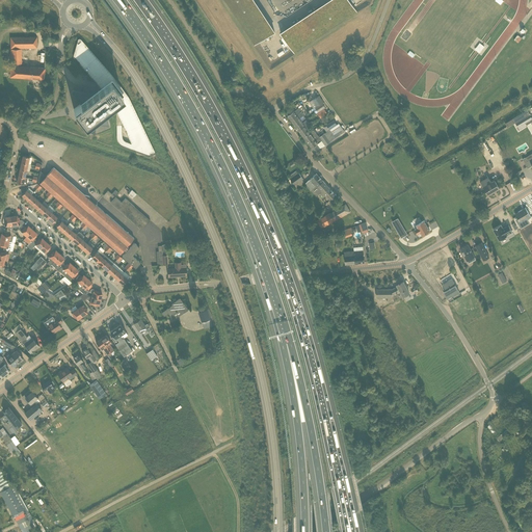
[(223,0),(255,46),(259,44),(274,32),(253,0),(223,0)]
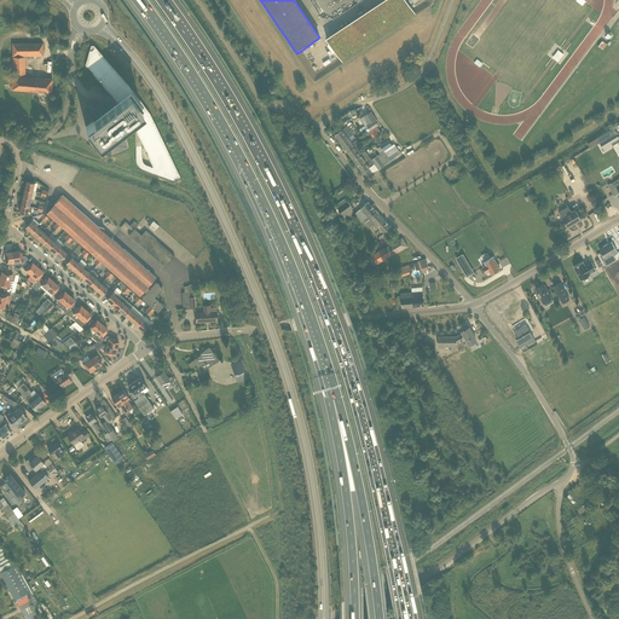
[(414,11),(405,0),(386,0),(327,39),(339,58),(342,63),(416,15),(414,11)]
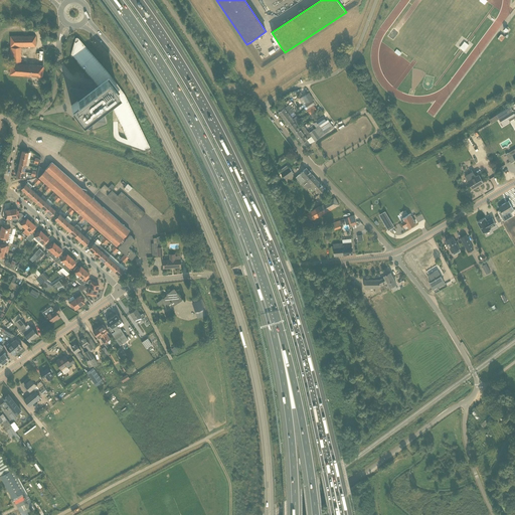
[(35,46),(35,35),(10,36),(10,46),(35,46)]
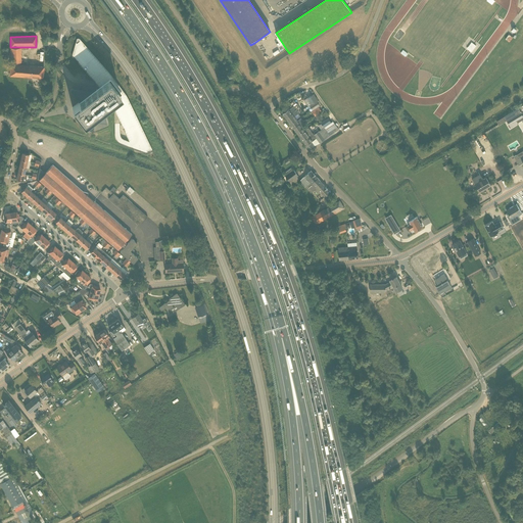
[(82,69),(93,81),(99,79),(101,81),(109,75),(78,39),(73,58),(82,69)]
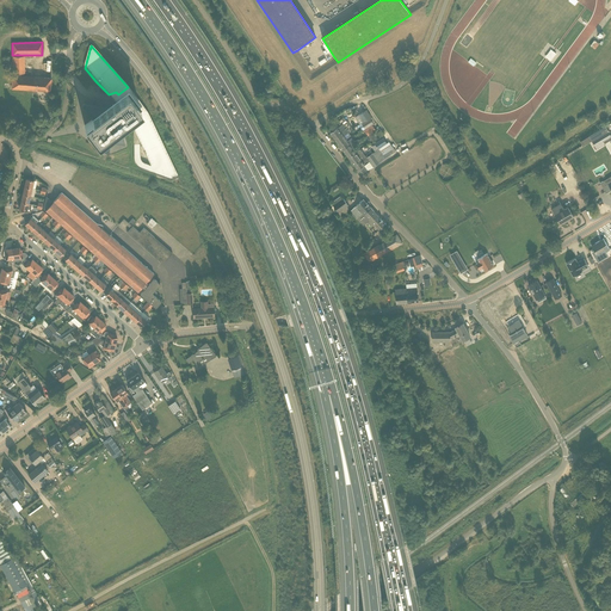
[(25,73),(24,69),(24,56),(12,56),(13,73),(25,73)]
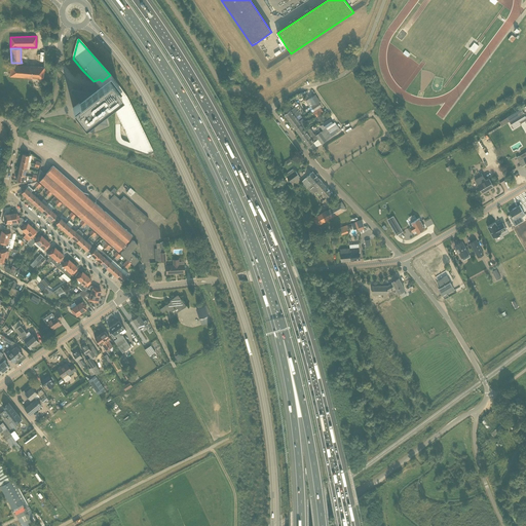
[(43,79),(44,68),(11,65),(10,76),(43,79)]
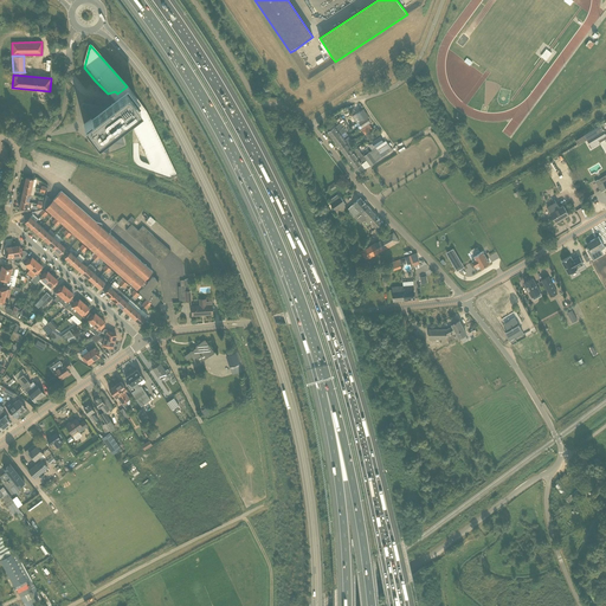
[(90,115),(92,118),(84,124),(98,142),(107,136),(109,139),(109,140),(121,142),(122,142),(122,141),(123,141),(123,140),(120,126),(128,120),(133,115),(140,110),(127,92),(126,92),(126,94),(118,98),(113,103),(111,103),(105,108),(92,105),(91,105),(91,107),(90,107),(90,109),(89,109),(89,110),(89,111),(90,111),(89,114),(90,115)]
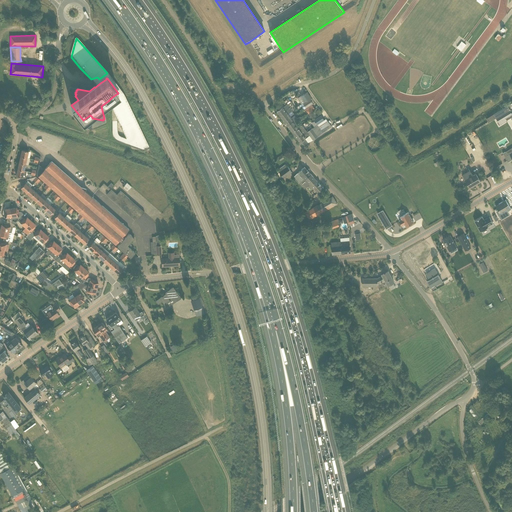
[(307,92),(301,96),(298,98),(302,104),(311,98),(307,92)]
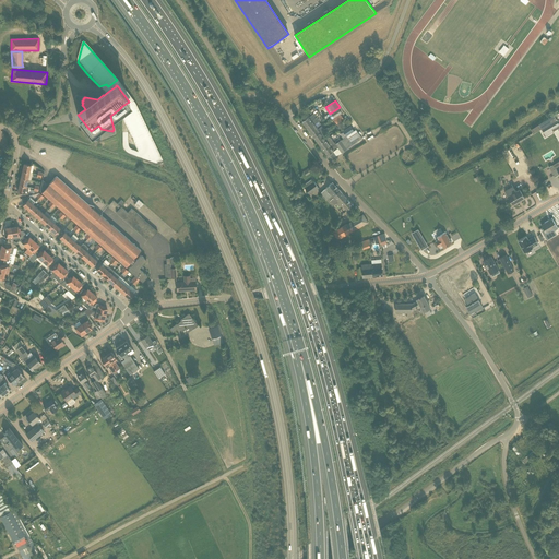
[(134,107),(129,102),(122,106),(118,110),(129,131),(122,133),(122,147),(126,152),(154,163),(162,159),(134,107)]
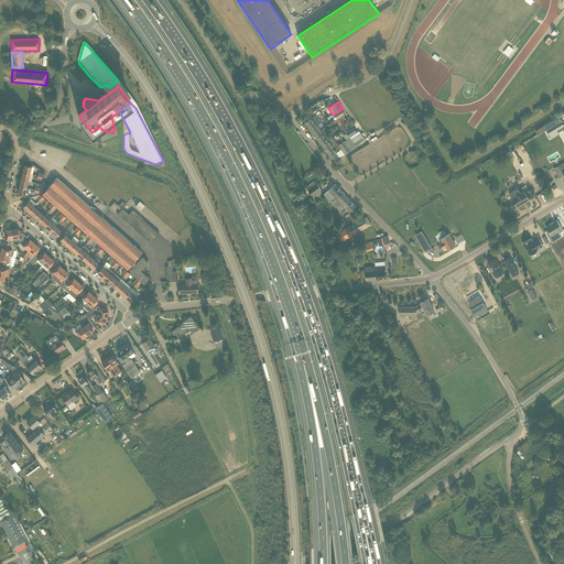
[(345,115),(342,109),(334,114),(337,119),(345,115)]
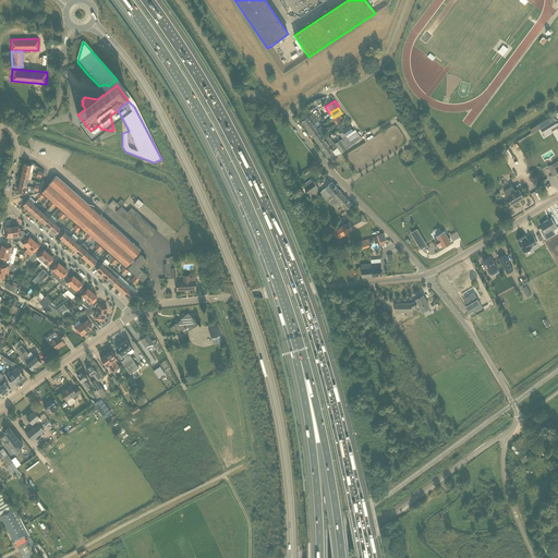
[(319,113),(317,111),(302,121),(307,129),(311,126),(308,123),(312,121),(311,120),(315,118),(316,117),(319,113)]
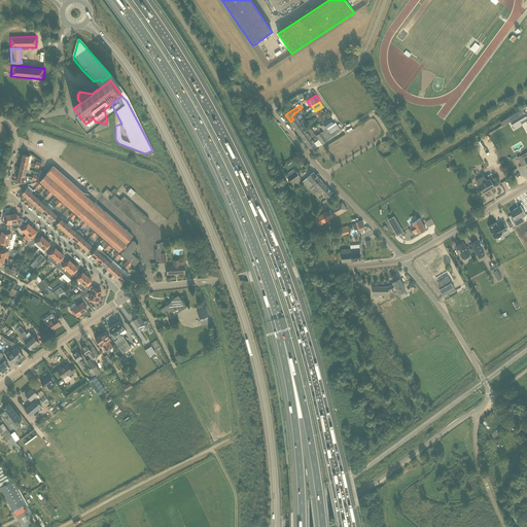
[(317,116),(324,112),(321,108),(315,112),(317,116)]
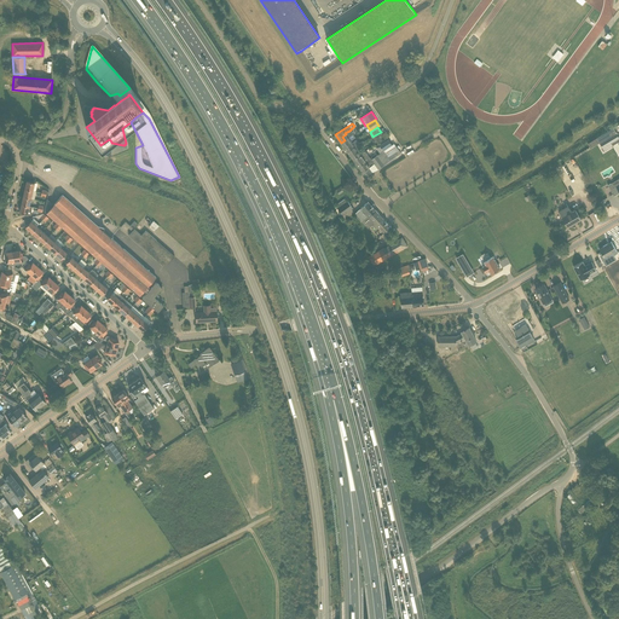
[(345,148),(352,142),(348,138),(354,133),(351,129),(350,131),(345,133),(346,134),(342,137),(345,140),(341,143),(345,148)]
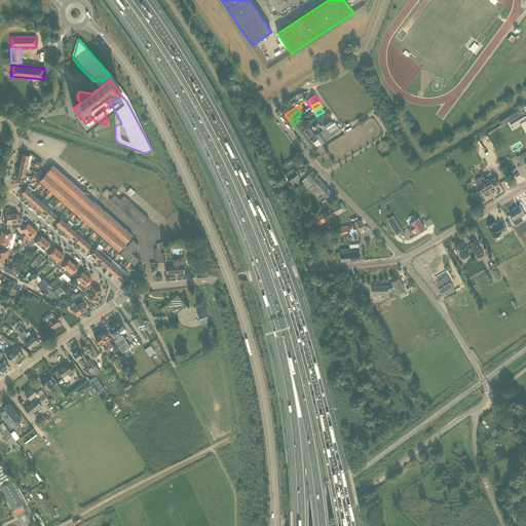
[(509,119),(514,127),(525,119),(525,116),(523,112),(523,111),(509,119)]
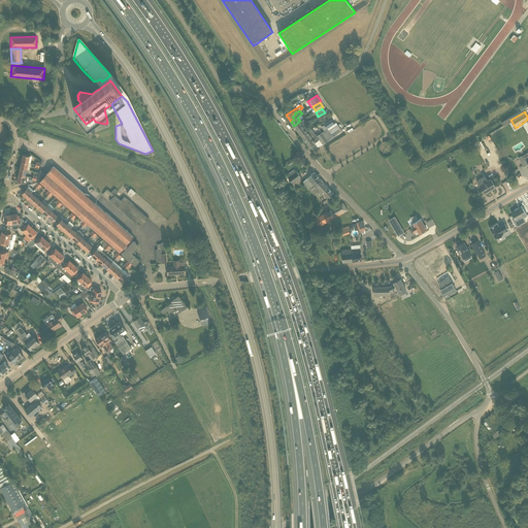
[(327,129),(335,124),(331,119),(324,124),(327,129)]
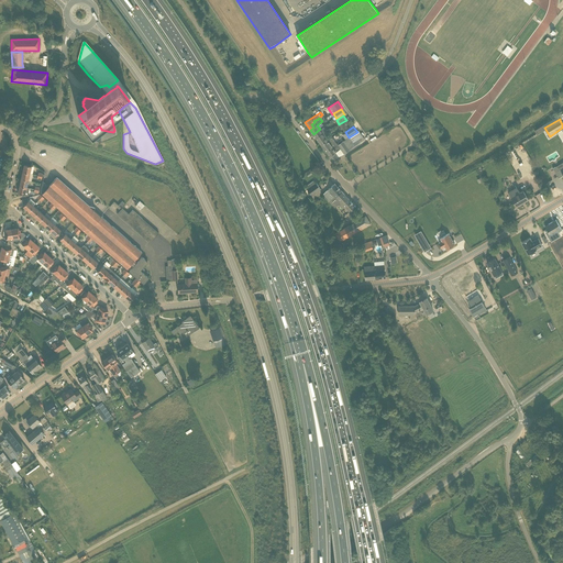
[(321,130),(320,129),(313,134),(318,141),(321,139),(321,138),(320,136),(323,133),(327,130),(324,128),(321,130)]
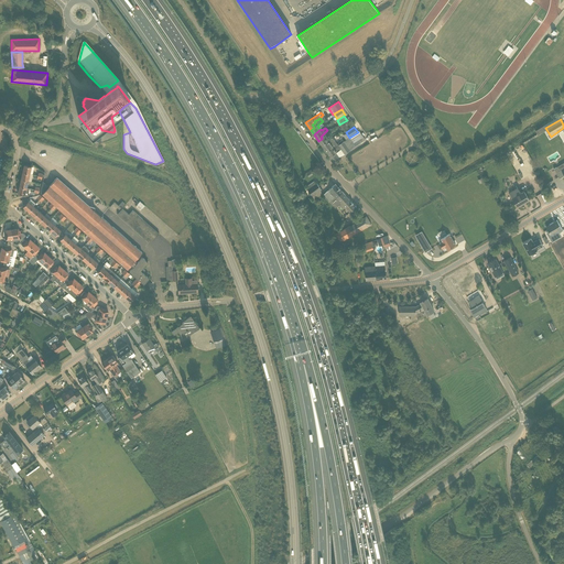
[(318,141),(322,145),(328,141),(325,137),(333,131),(331,128),(327,130),(324,133),(321,137),(322,138),(322,139),(318,141)]
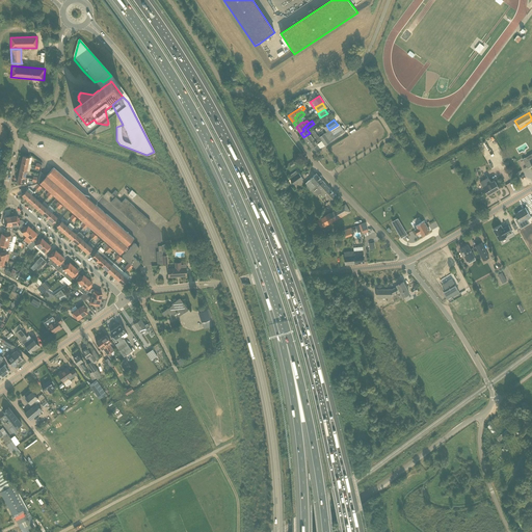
[(322,140),(325,145),(336,137),(345,131),(343,129),(339,124),(338,125),(329,130),(324,133),(322,135),(320,137),(322,140)]
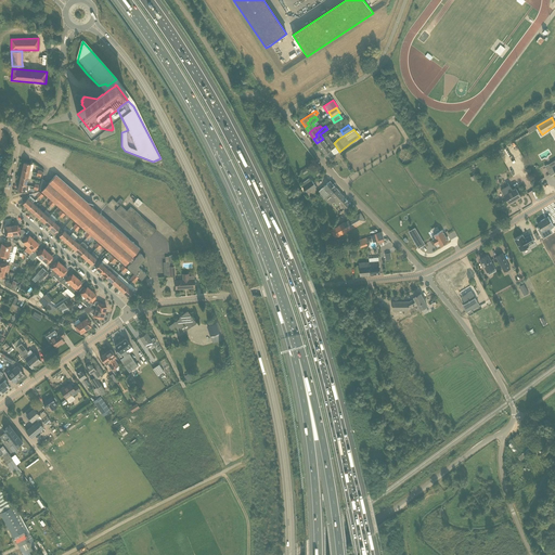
[(323,139),(317,143),(320,147),(323,145),(325,147),(328,145),(330,146),(333,143),(327,136),(323,139)]
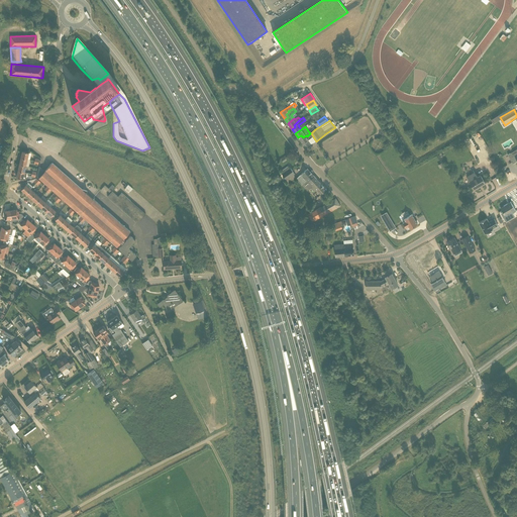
[(313,136),(311,133),(310,133),(307,136),(306,135),(303,137),(301,135),(298,137),(302,143),(305,147),(311,143),(308,139),(313,136)]
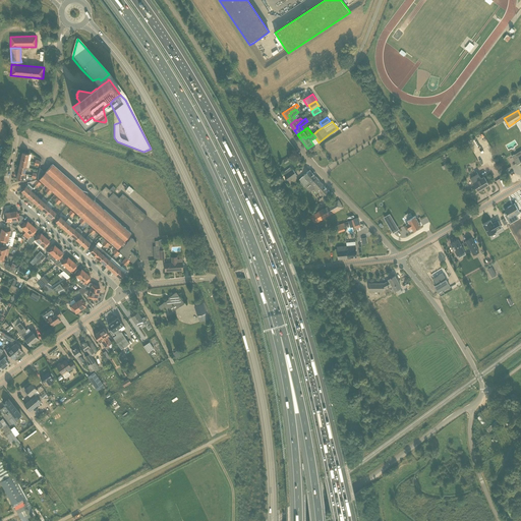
[(31,158),(29,157),(29,154),(22,152),(20,159),(27,160),(27,161),(30,161),(31,158)]
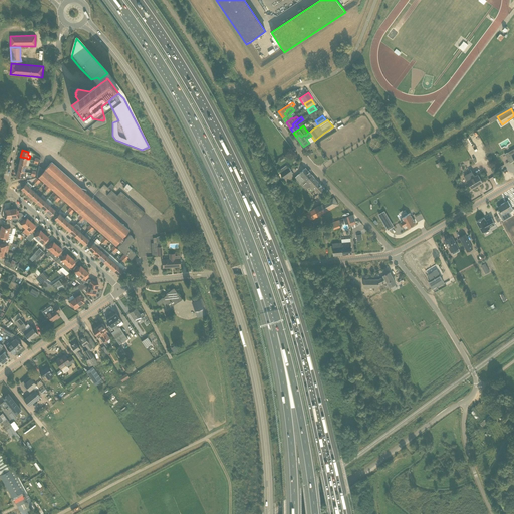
[(25,165),(27,159),(27,158),(20,157),(19,163),(25,165)]
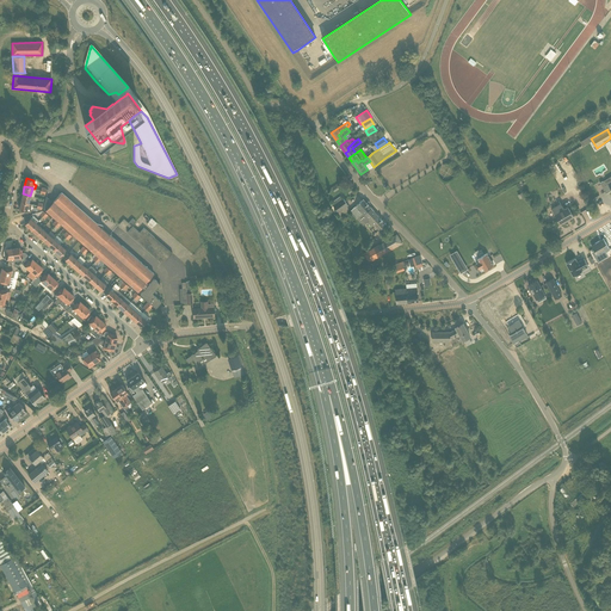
[(94,253),(110,234),(102,228),(103,224),(97,223),(62,192),(53,202),(47,196),(43,209),(56,220),(59,222),(61,224),(81,241),(94,253)]
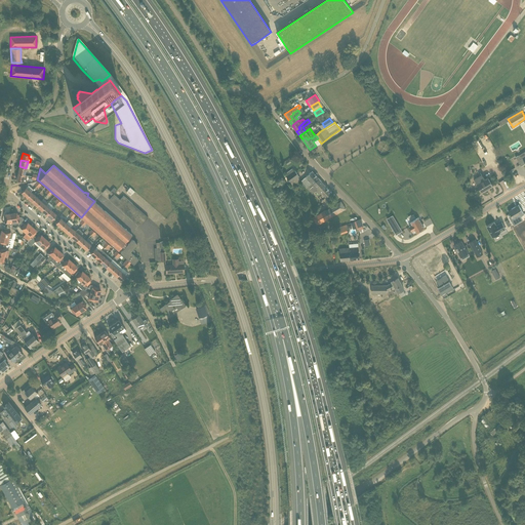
[(25,175),(26,168),(19,166),(17,173),(25,175)]
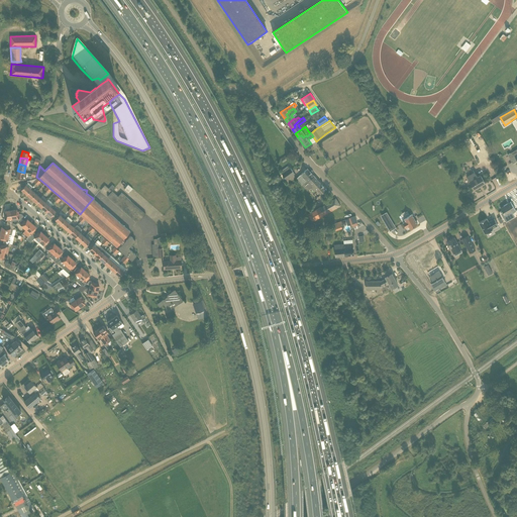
[(288,167),(281,172),(286,180),(295,174),(291,168),(290,169),(288,167)]
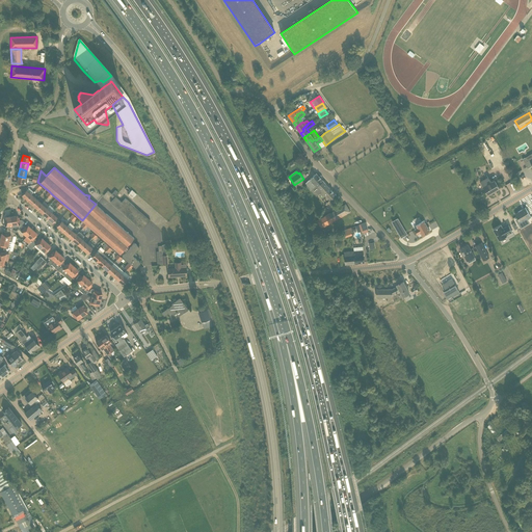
[(316,188),(323,182),(316,174),(306,184),(312,190),(315,188),(316,188)]
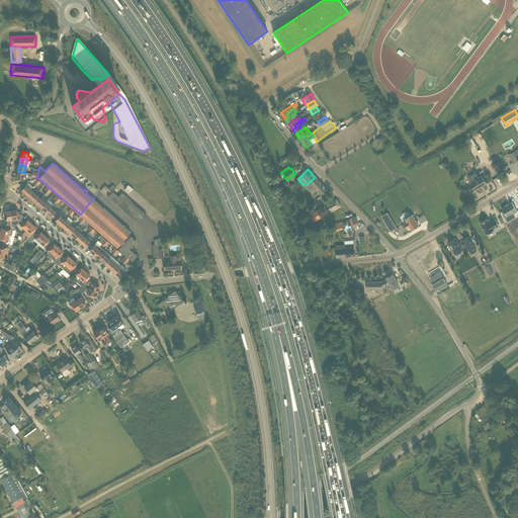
[(16,178),(21,179),(22,179),(23,178),(25,179),(26,173),(24,173),(17,171),(16,178)]
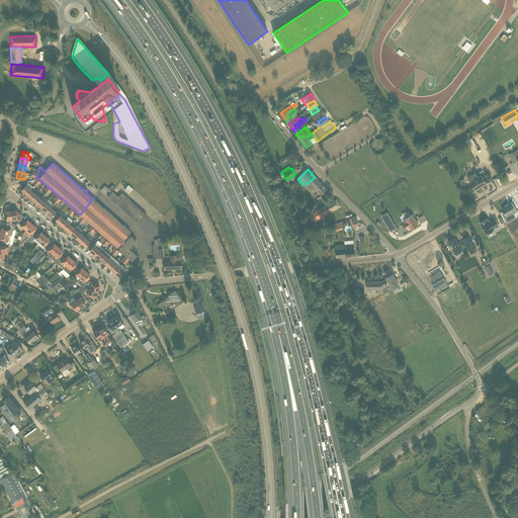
[(470,178),(464,181),(468,187),(472,185),(476,190),(487,183),(482,176),(472,181),(470,178)]
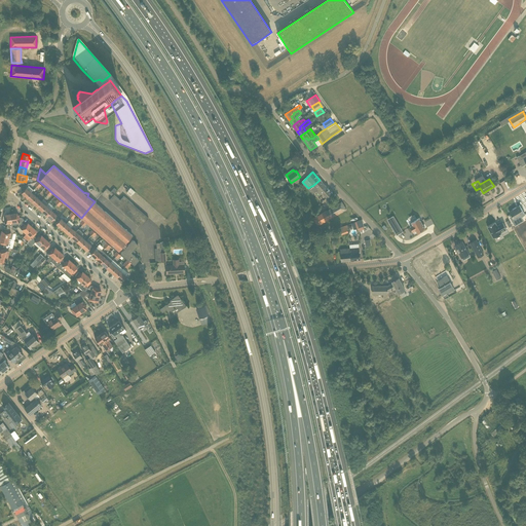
[(316,191),(318,193),(320,195),(323,193),(327,198),(332,193),(320,180),(312,186),(311,186),(308,188),(313,194),(316,191)]
